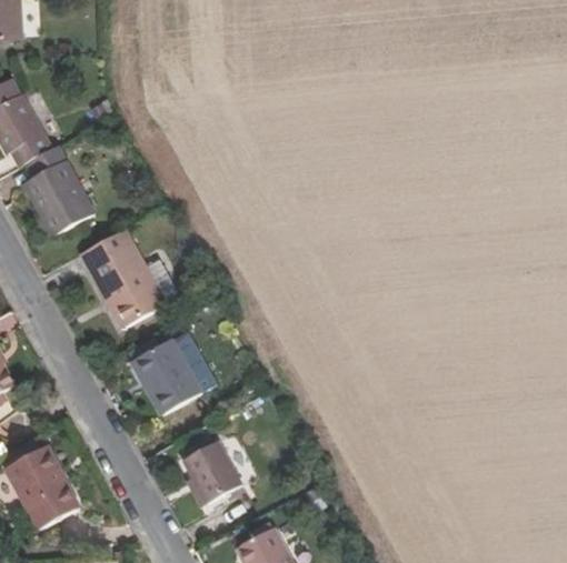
[(0,37),(22,36),(19,0),(0,0),(0,37)]
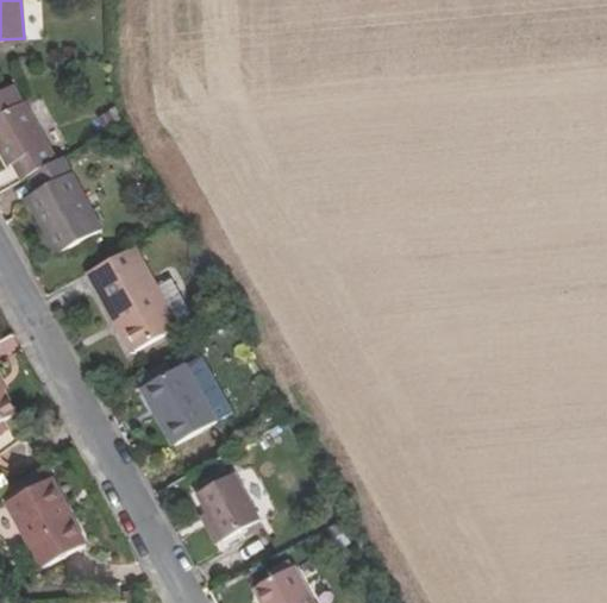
[(27,31),(43,30),(41,2),(26,4),(27,31)]
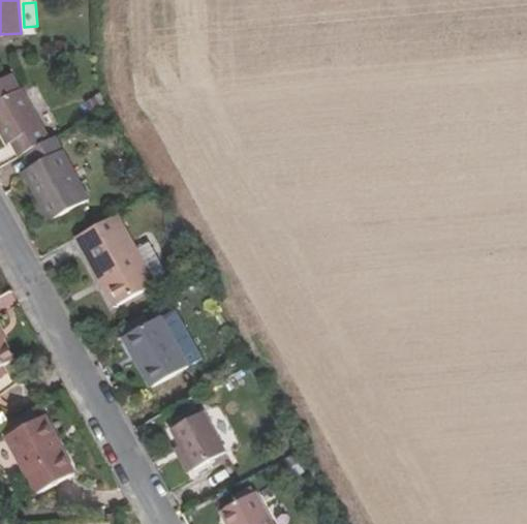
[(10,71),(0,76),(0,96),(19,86),(10,71)]
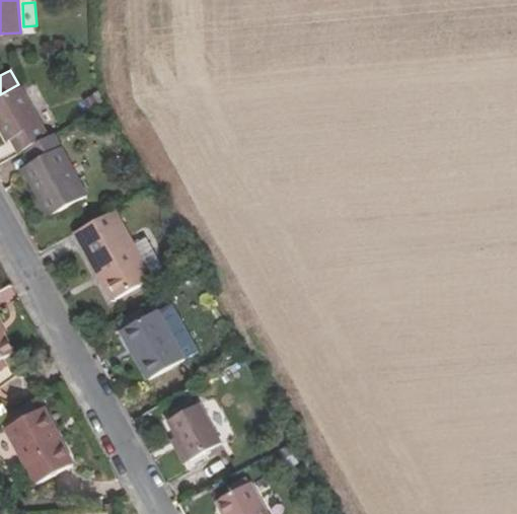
[(0,129),(6,140),(10,138),(17,150),(25,146),(47,134),(19,84),(18,84),(0,94),(0,129)]
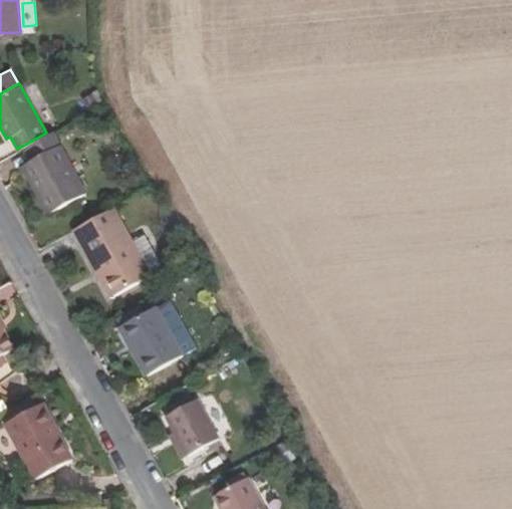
[(25,145),(32,158),(21,165),(47,212),(85,191),(51,130),(46,133),(25,145)]
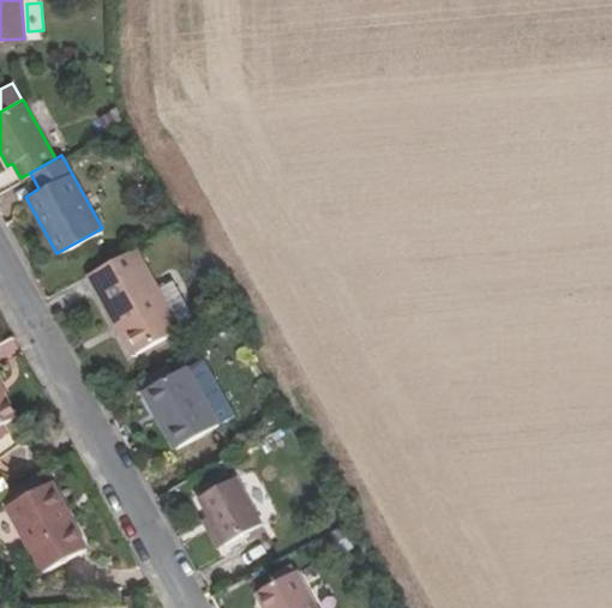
[(114,321),(120,318),(138,349),(180,325),(178,321),(191,314),(172,277),(157,286),(136,245),(87,271),(114,321)]
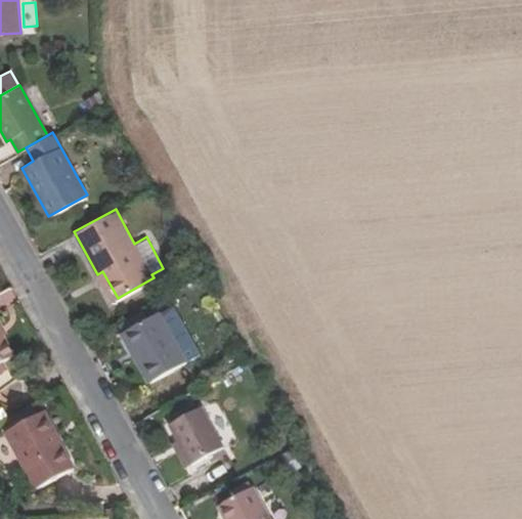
[(102,271),(97,274),(113,301),(118,298),(102,271)]
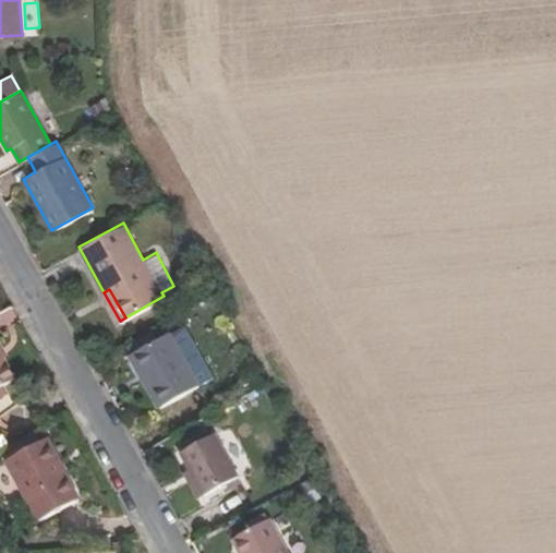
[(198,384),(169,331),(129,353),(139,373),(143,371),(161,405),(198,384)]
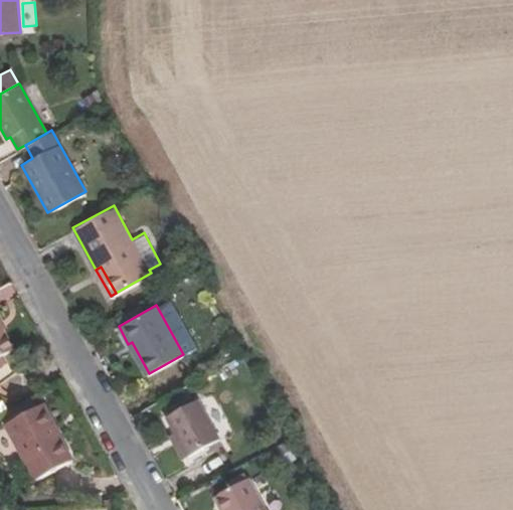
[(2,353),(12,347),(0,325),(0,362),(6,360),(2,353)]
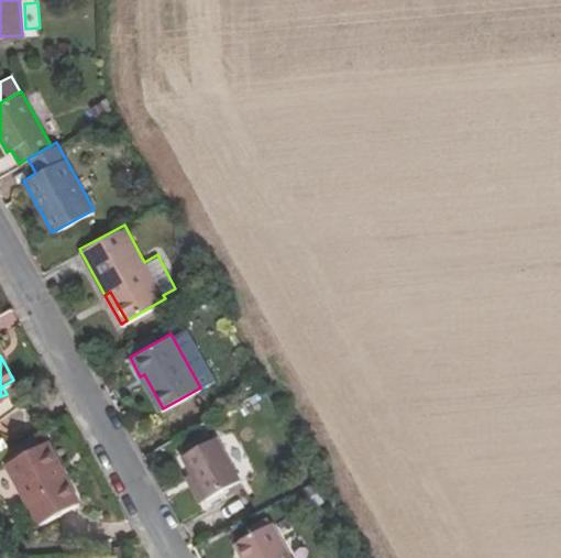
[(144,374),(140,376),(158,409),(163,408),(144,374)]
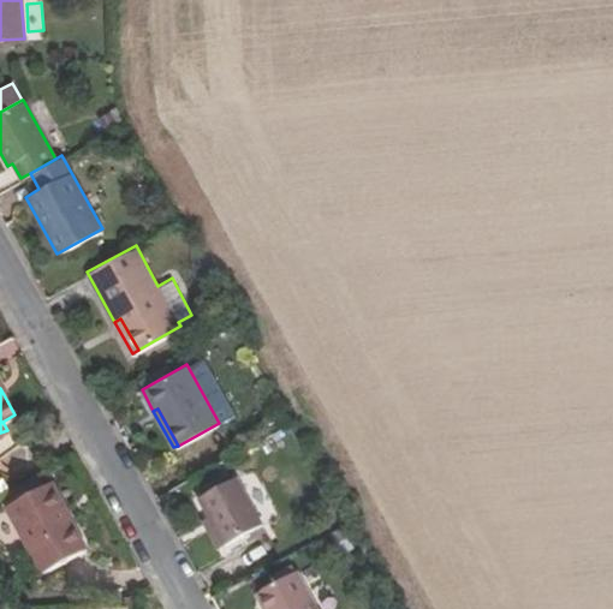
[(230,470),(220,476),(224,481),(232,477),(230,470)]
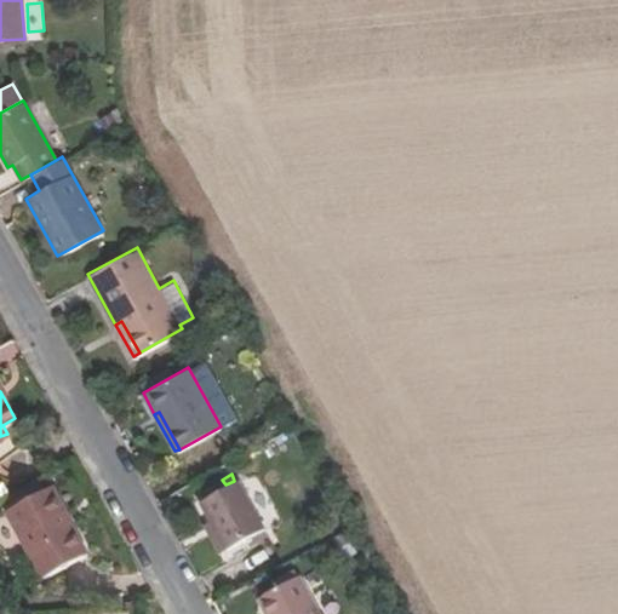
[(225,547),(262,527),(238,478),(234,481),(225,485),(202,498),(199,499),(210,518),(225,547)]
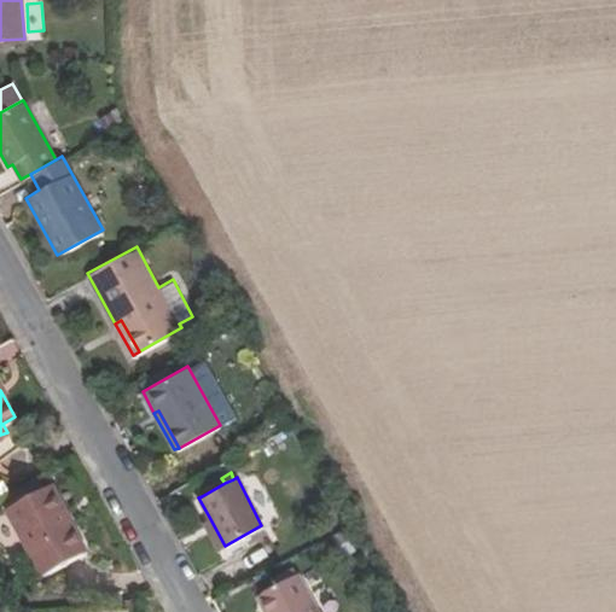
[(225,483),(221,478),(198,490),(202,496),(225,483)]
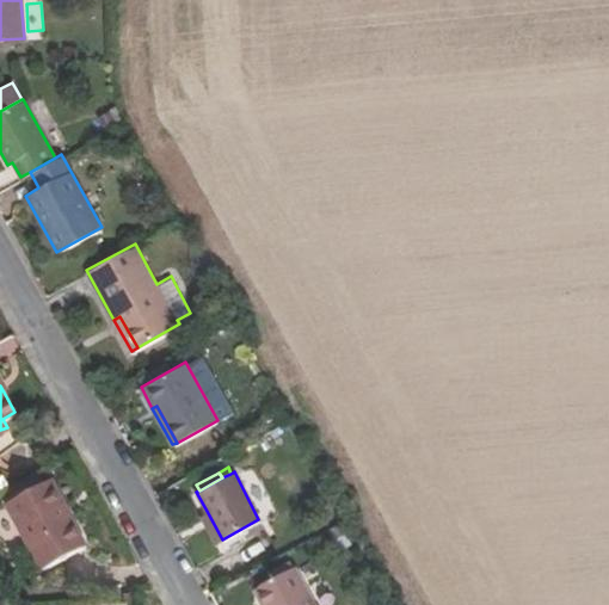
[(42,567),(85,543),(68,512),(67,513),(60,499),(62,498),(51,477),(6,501),(42,567)]
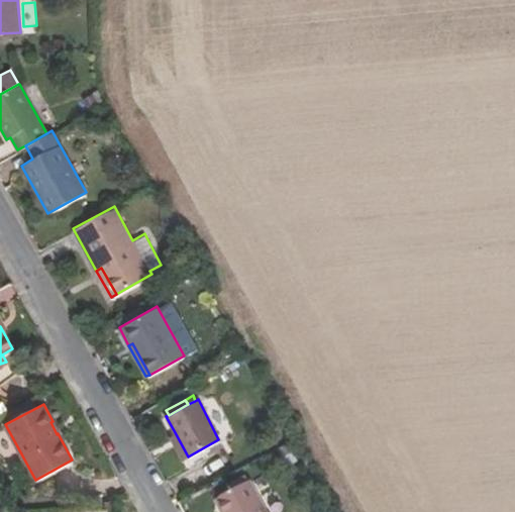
[(175,432),(169,435),(182,459),(188,456),(175,432)]
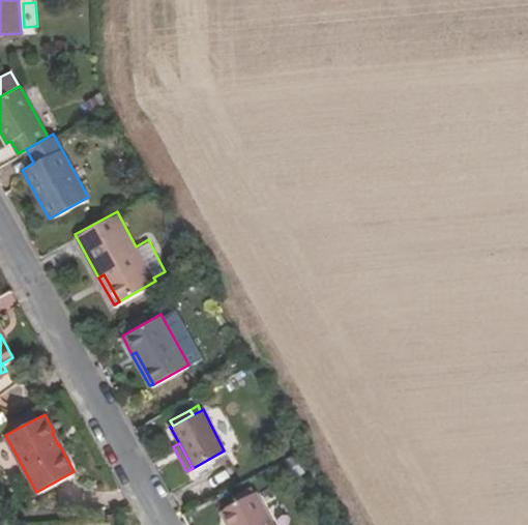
[(228,524),(273,524),(255,490),(220,509),(228,524)]
